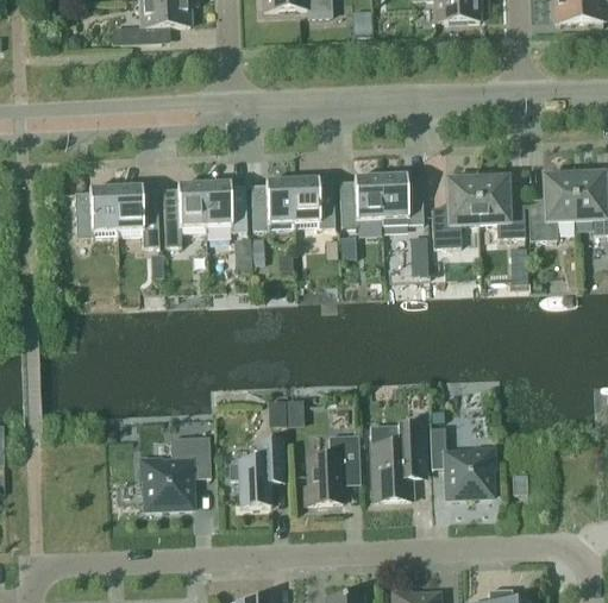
[(169,26),(190,25),(189,0),(140,0),(142,26),(112,27),(113,44),(169,42),(169,26)]
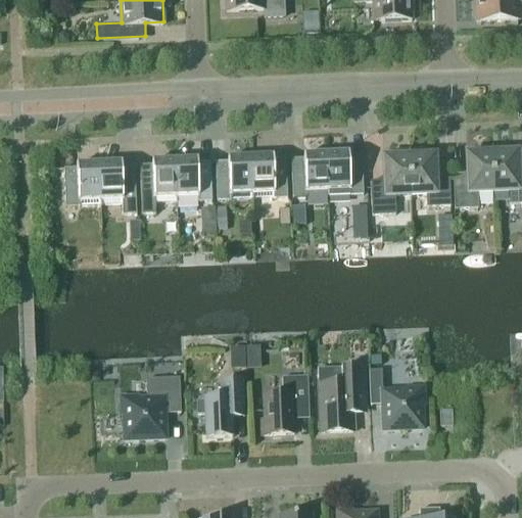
[(226,0),(227,8),(265,7),(266,14),(284,13),(283,0),(226,0)]
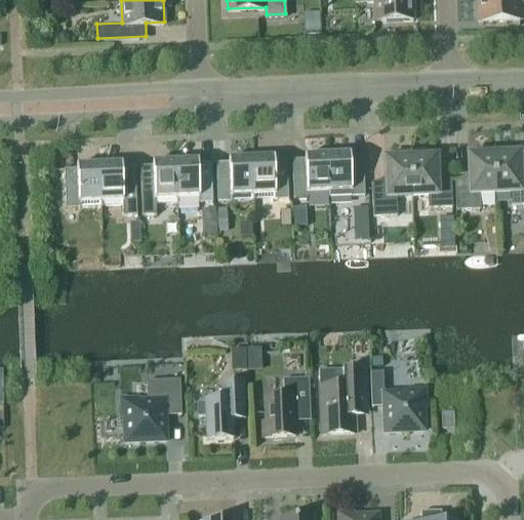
[(356,0),(374,0),(375,18),(413,16),(412,0),(356,0)]
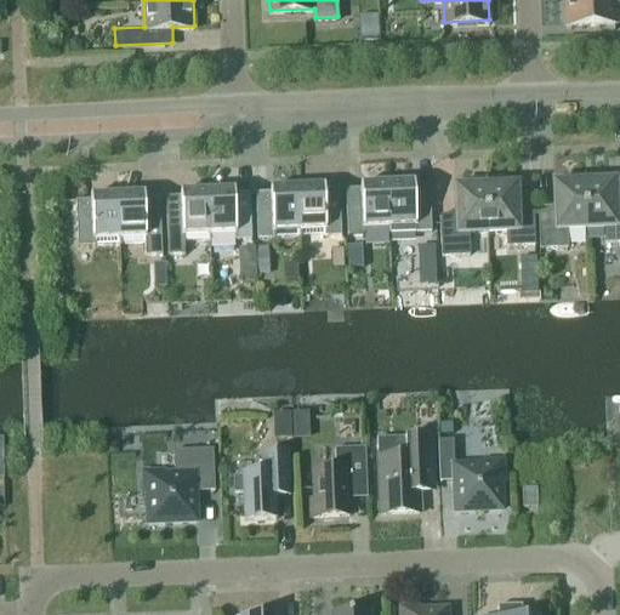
[(566,0),(568,22),(615,21),(615,0),(566,0)]
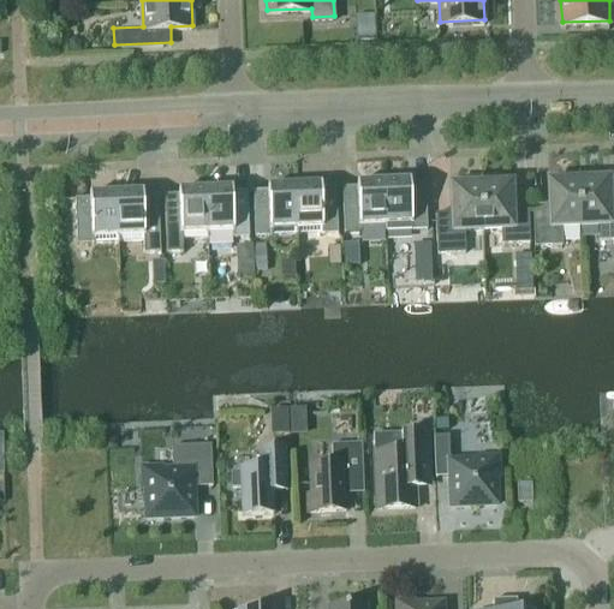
[(82,41),(77,36),(70,35),(69,48),(82,48),(82,41)]
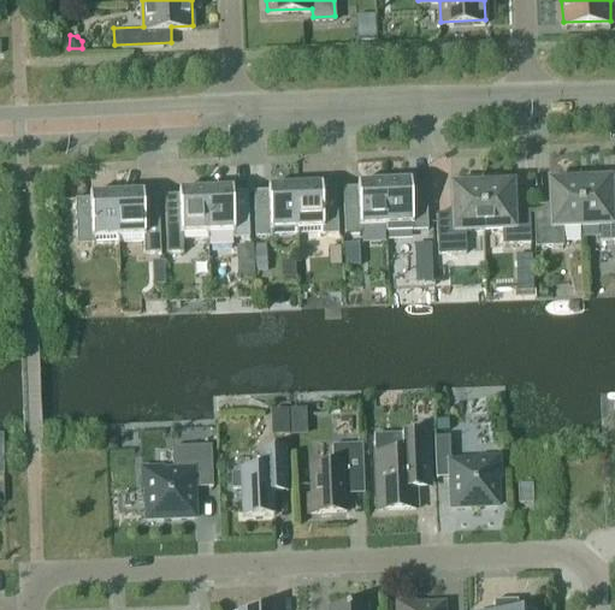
[(534,209),(536,243),(565,242),(563,224),(581,223),(580,170),(559,171),(559,172),(553,178),(550,178),(551,208),(534,209)]
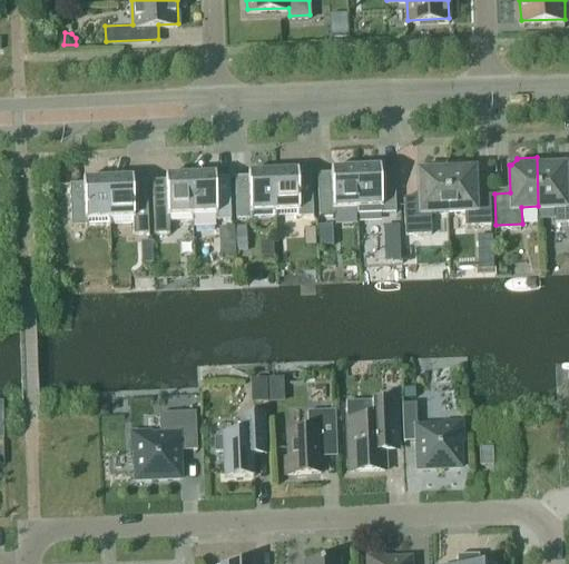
[(556,206),(556,219),(568,218),(568,190),(566,190),(565,164),(561,164),(557,158),(557,157),(537,157),(538,206),(556,206)]
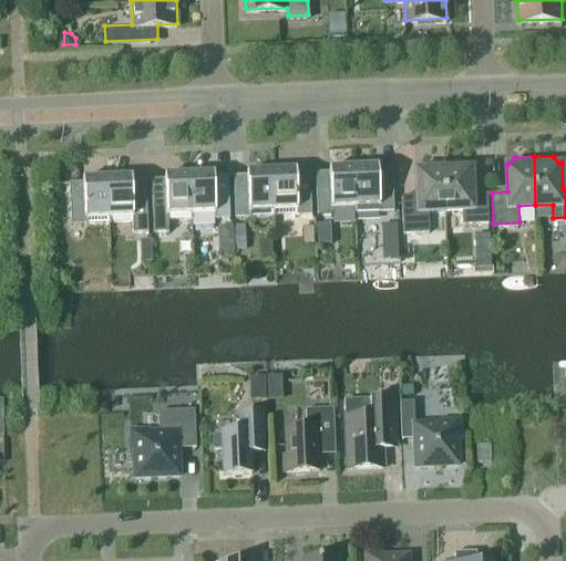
[(462,208),(463,221),(489,220),(489,193),(473,194),(472,166),(470,166),(464,160),(463,159),(444,160),(445,208),(462,208)]
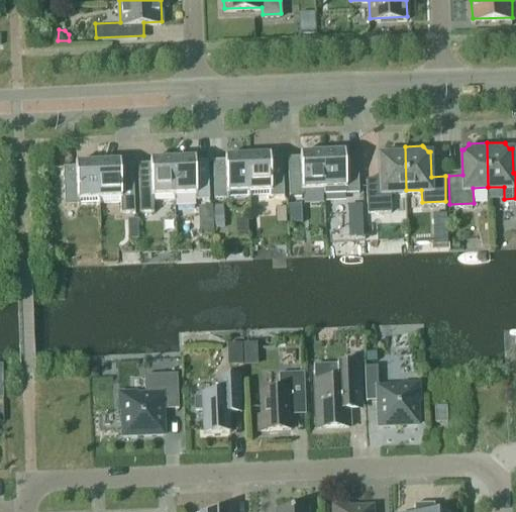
[(368,210),(392,209),(391,191),(406,190),(405,146),(387,146),(387,147),(382,152),(380,154),(381,178),(367,179),(368,210)]
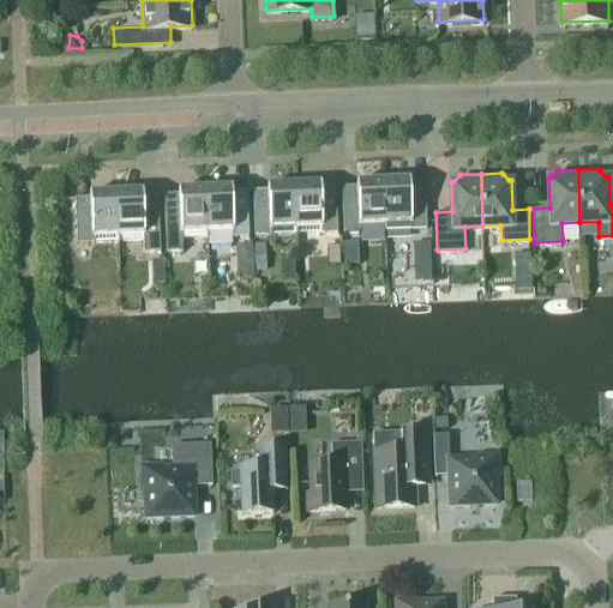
[(410,226),(427,226),(425,180),(410,180),(410,176),(384,178),(385,226),(410,224),(410,226)]
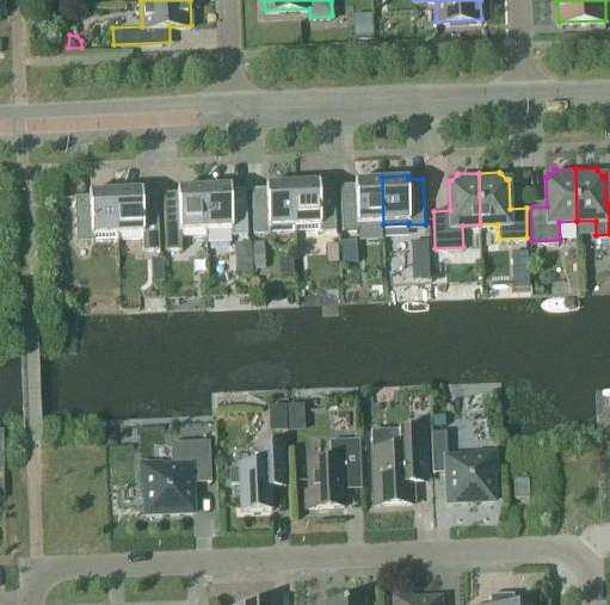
[(383,224),(382,177),(356,178),(356,181),(340,181),(343,227),(359,227),(359,226),(383,224)]
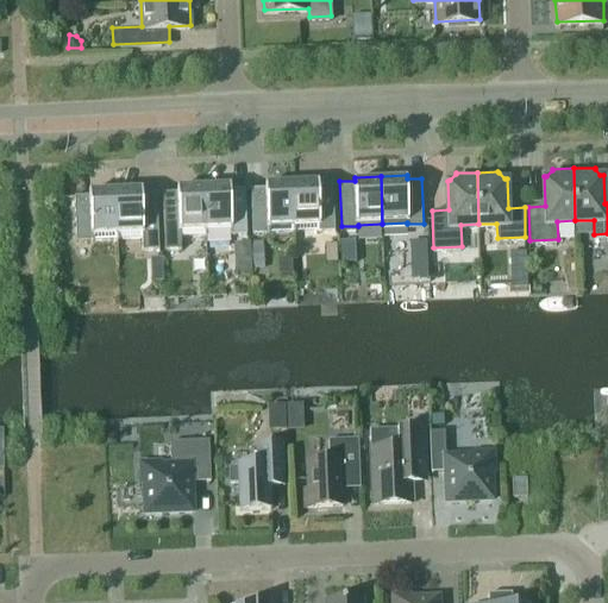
[(319,182),(319,178),(293,180),(294,227),(319,226),(319,227),(336,227),(333,182),(319,182)]
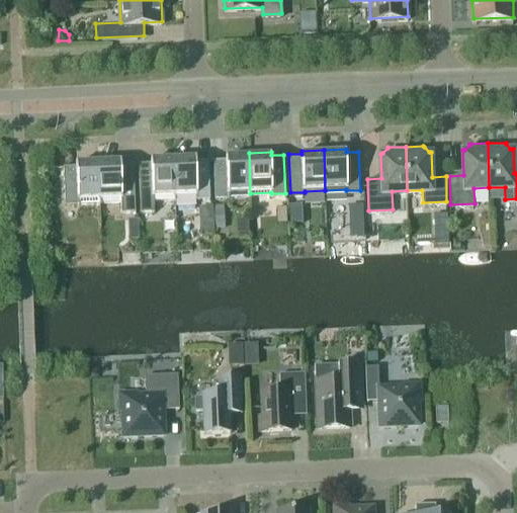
[(250,193),(249,153),(226,154),(226,157),(213,157),(216,195),(229,195),(229,194),(250,193)]
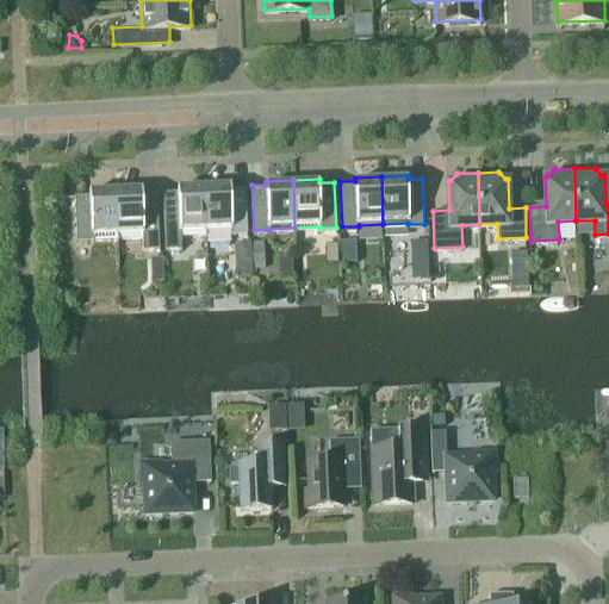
[(231,231),(248,231),(246,186),(231,186),(230,182),(204,184),(206,231),(231,230),(231,231)]
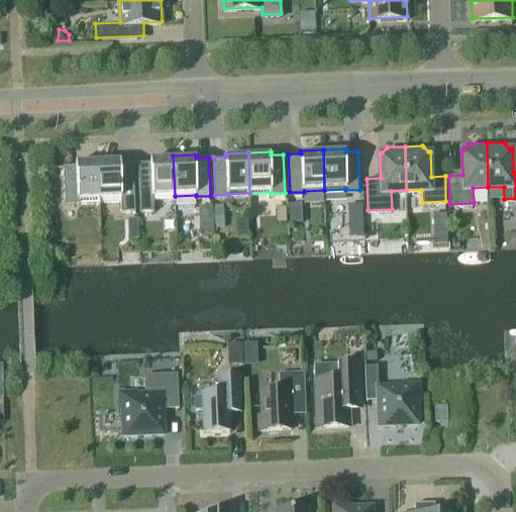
[(138,161),(140,199),(140,209),(155,209),(153,197),(175,196),(173,156),(150,157),(150,160),(138,161)]
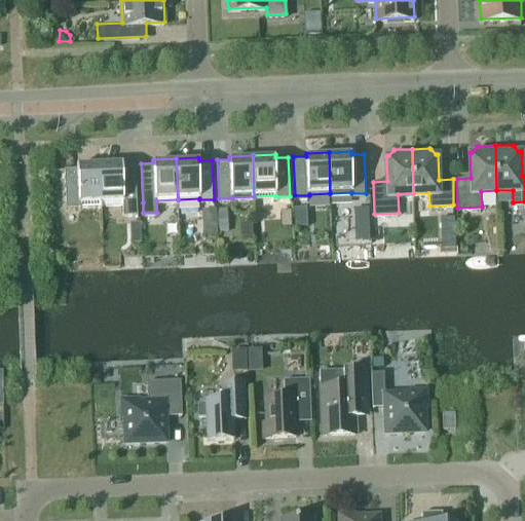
[(123,163),(123,160),(100,161),(102,202),(123,201),(123,213),(138,213),(136,163),(123,163)]
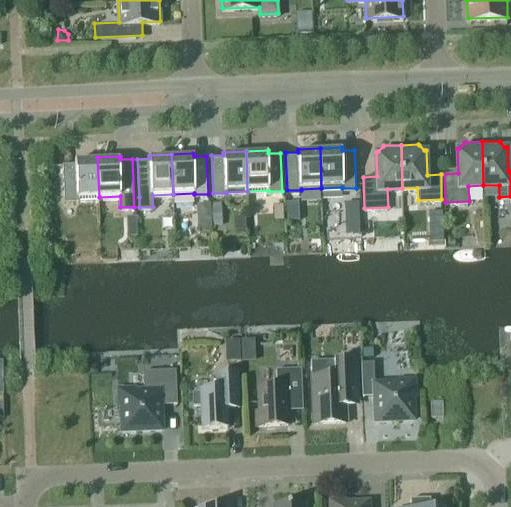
[(75,161),(63,162),(65,200),(78,199),(78,198),(99,197),(97,157),(75,158),(75,161)]
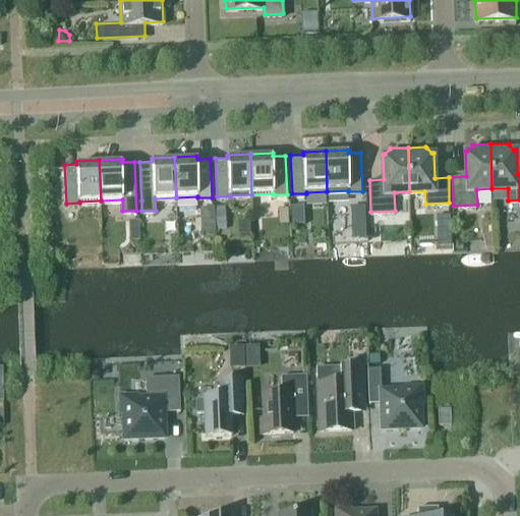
[(227,226),(226,203),(215,204),(217,227),(227,226)]
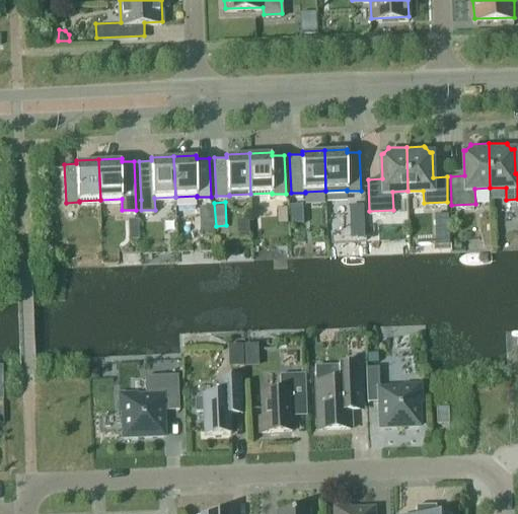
[(351,203),(352,216),(364,216),(364,203),(351,203)]
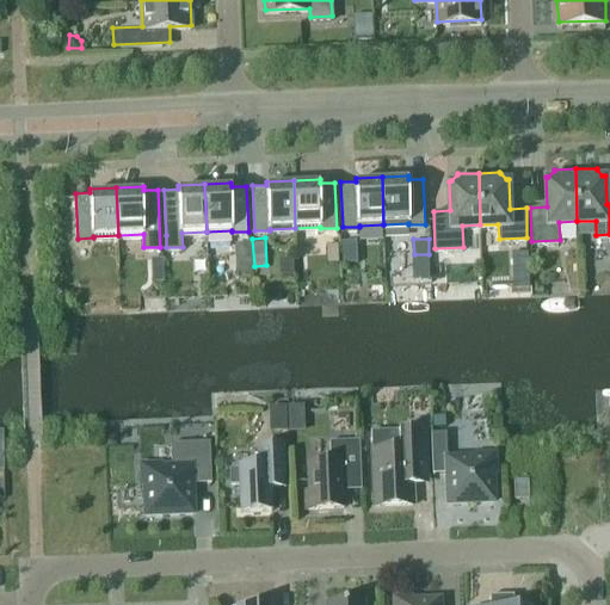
[(528,248),(512,248),(513,263),(529,263),(528,248)]
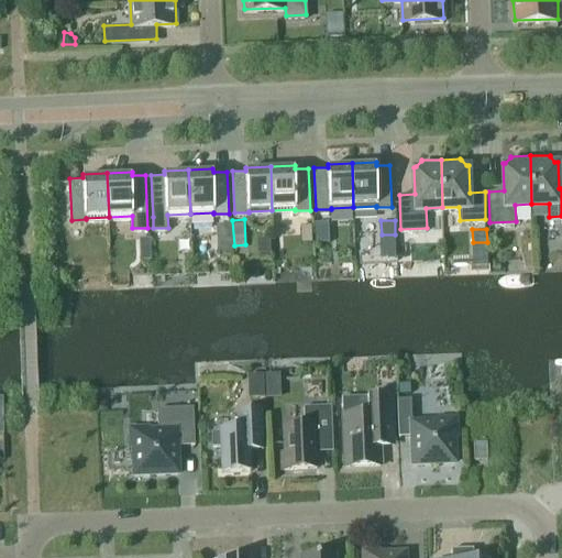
[(232,247),(232,234),(219,234),(219,248),(232,247)]
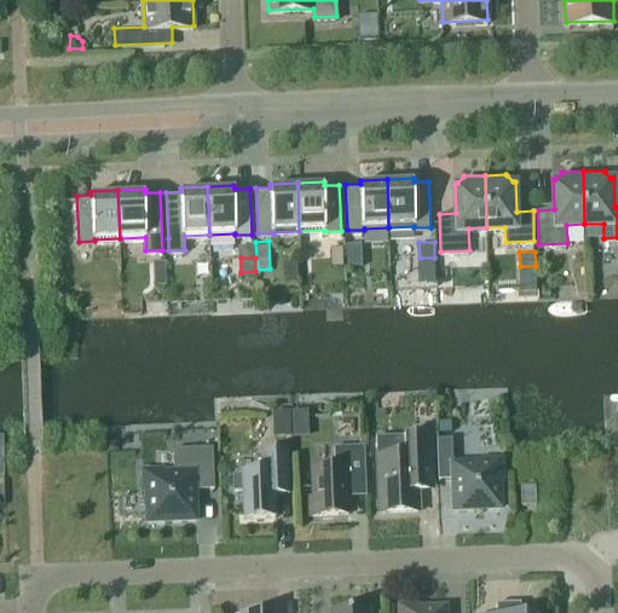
[(156,275),(154,275),(154,282),(166,282),(166,275),(166,259),(160,259),(160,275),(156,275)]
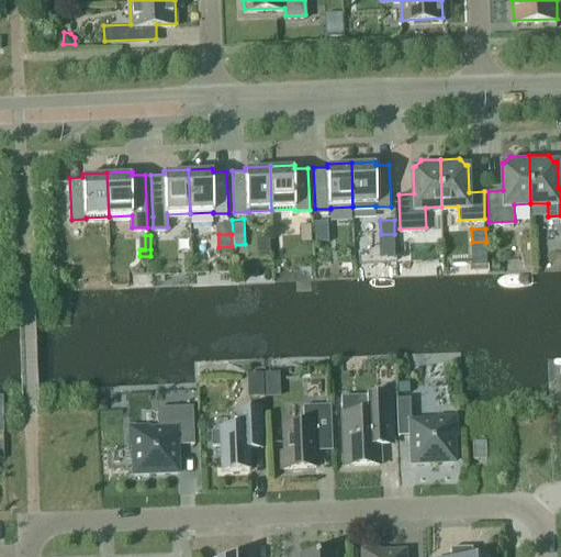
[(253,393),(283,391),(282,368),(251,370),(253,393)]
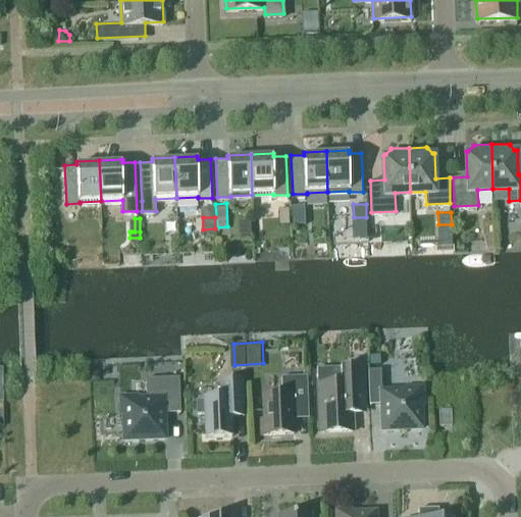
[(318,365),(320,429),(354,428),(353,412),(365,411),(363,363),(318,365)]
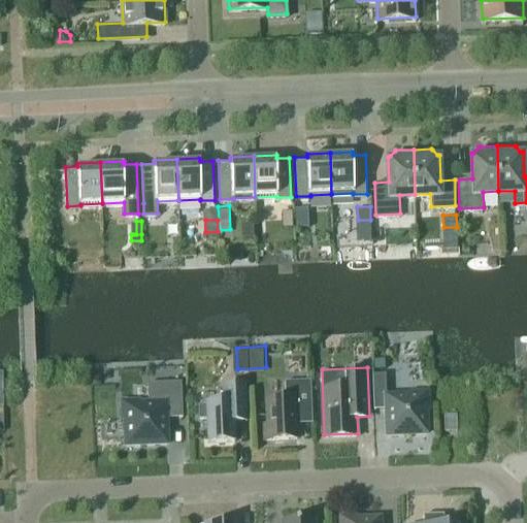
[(373,371),(374,406),(387,405),(388,431),(427,430),(426,405),(429,405),(428,388),(410,389),(410,392),(387,393),(386,371),(373,371)]
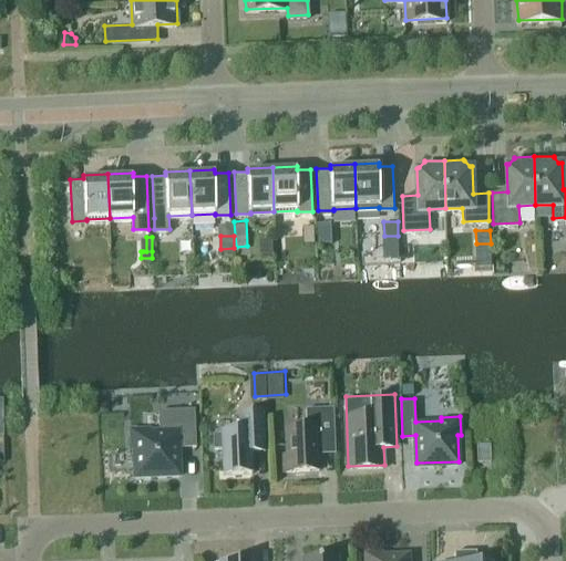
[(284,468),(320,467),(319,440),(336,439),(333,404),(306,405),(307,423),(287,424),(288,450),(283,450),(284,468)]
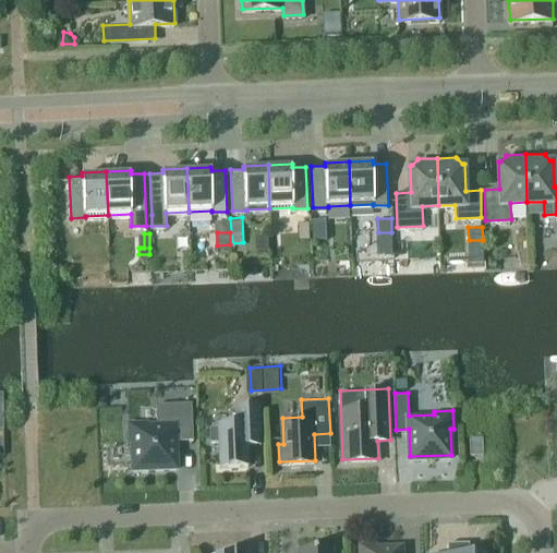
[(133,467),(177,466),(176,439),(193,437),(192,400),(157,401),(157,423),(147,423),(147,420),(129,421),(130,440),(132,440),(133,467)]
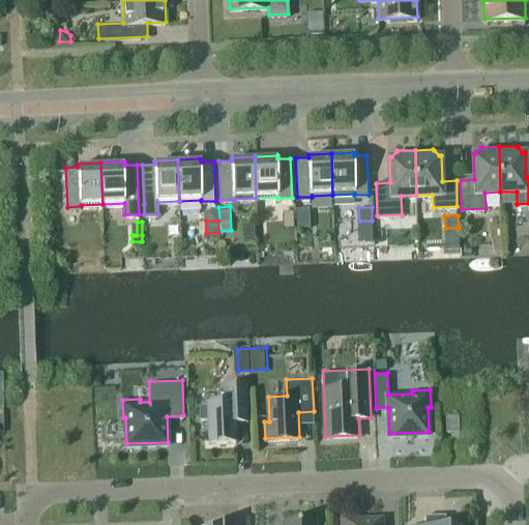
[(246,382),(224,383),(225,400),(207,400),(209,440),(236,439),(235,419),(247,418),(246,382)]
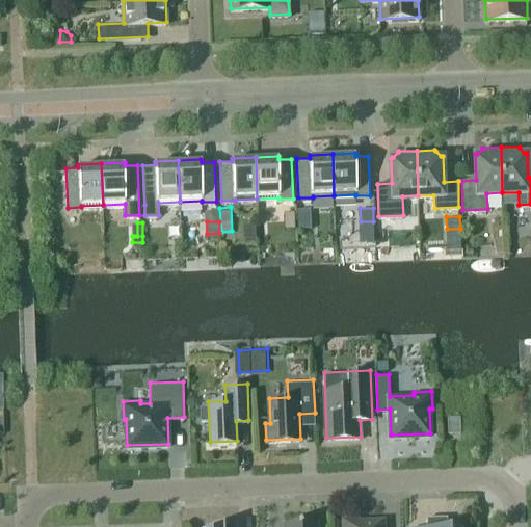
[(449,431),(461,430),(460,414),(448,415),(449,431)]
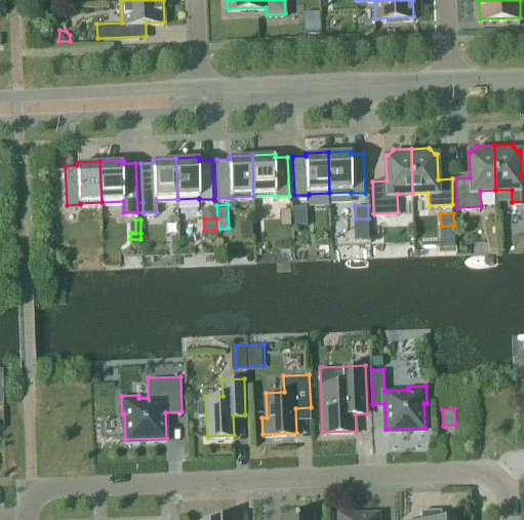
[(379,519),(379,510),(355,511),(355,508),(337,509),(337,519),(379,519)]
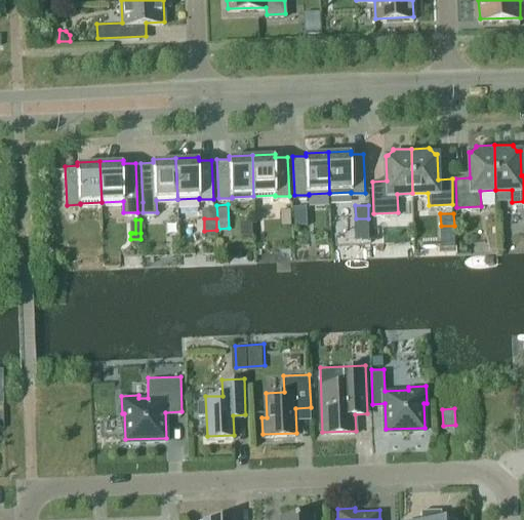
[(456,519),(457,519),(442,519),(441,508),(421,509),(421,519),(456,519)]
